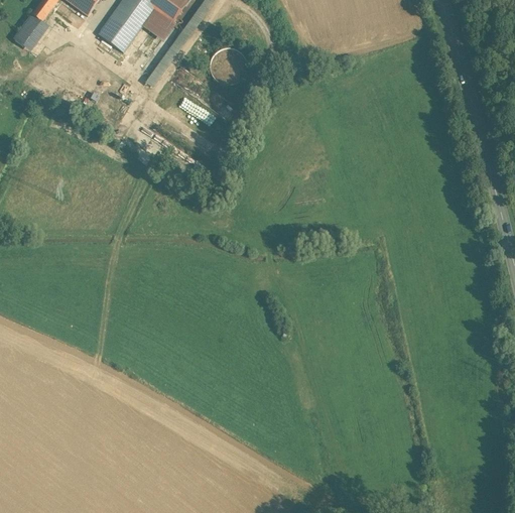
[(41,0),(22,27),(31,34),(56,0),(41,0)]
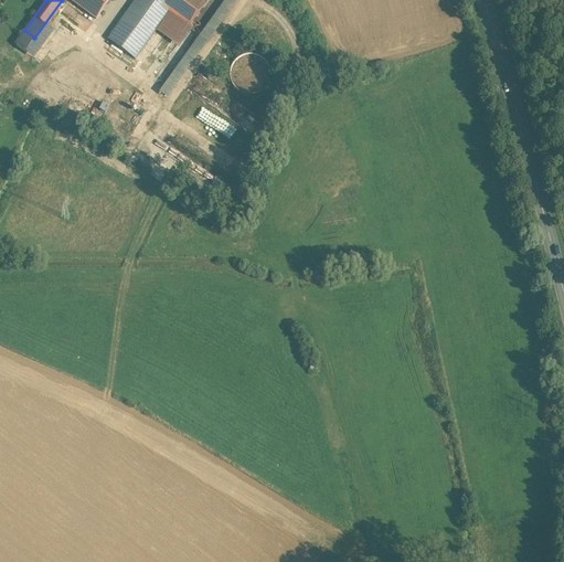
[(73,0),(95,16),(107,0),(73,0)]
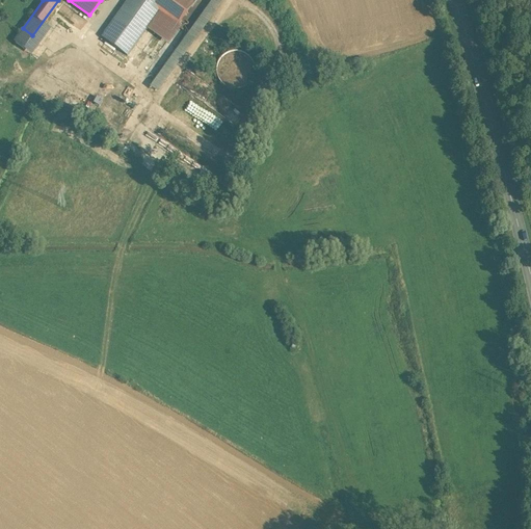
[(152,18),(128,0),(126,0),(122,5),(123,6),(110,24),(109,23),(101,34),(126,53),(152,18)]
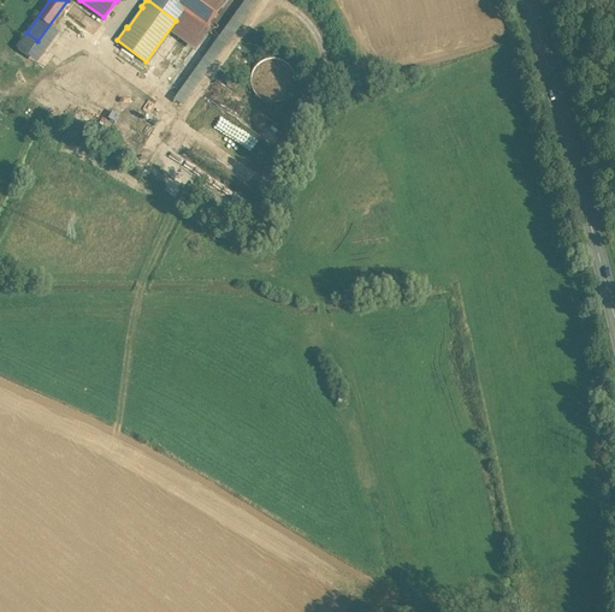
[(183,10),(169,0),(148,0),(176,21),(183,10)]
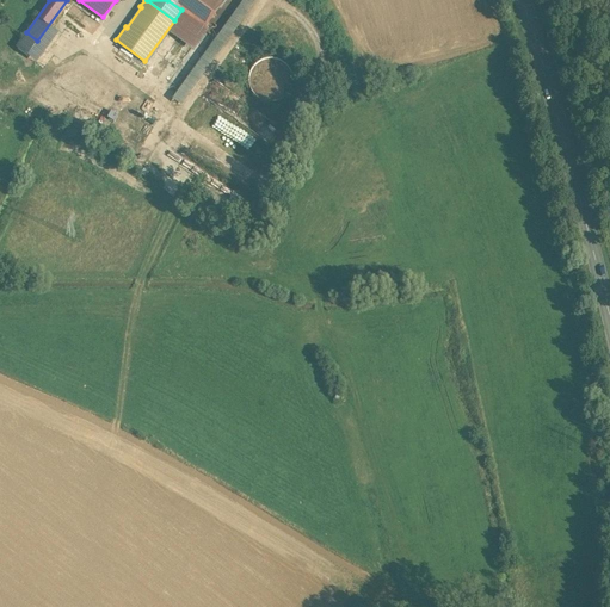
[(223,0),(167,0),(182,10),(184,12),(204,26),(223,0)]
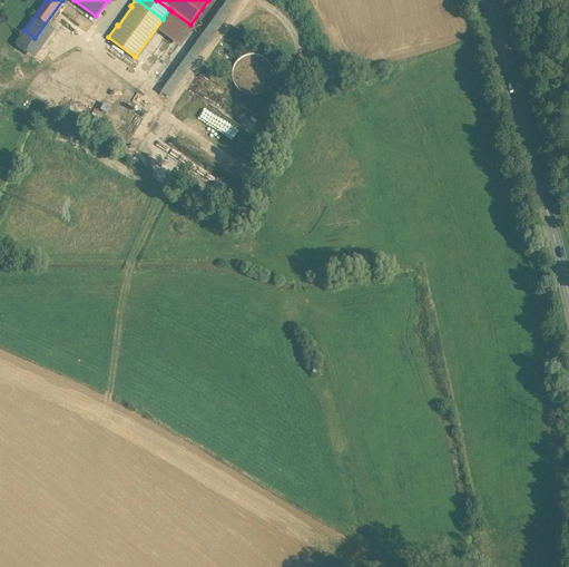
[(172,11),(169,9),(163,19),(184,33),(190,25),(172,11)]
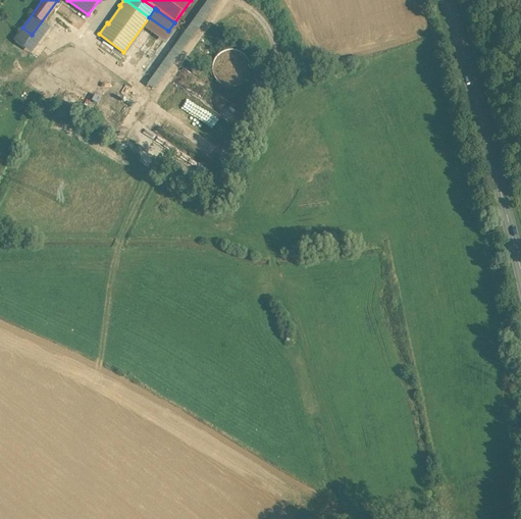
[(72,40),(68,45),(73,49),(77,44),(72,40)]
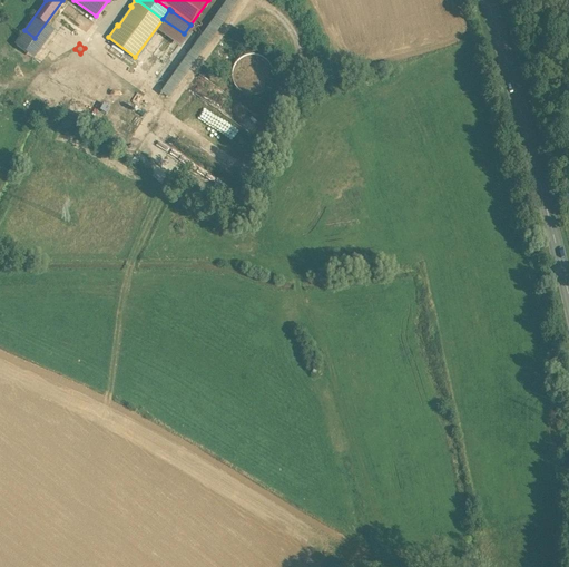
[(271,80),(273,72),(271,64),(266,58),(260,54),(252,51),(244,54),(237,58),(233,65),(231,72),(233,80),(237,87),(244,91),(252,93),(260,91),(266,87),(271,80)]
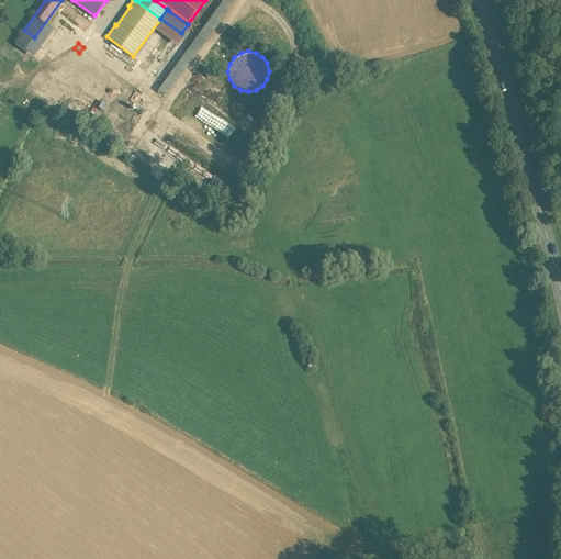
[(258,115),(187,64),(177,79),(247,130),(258,115)]
